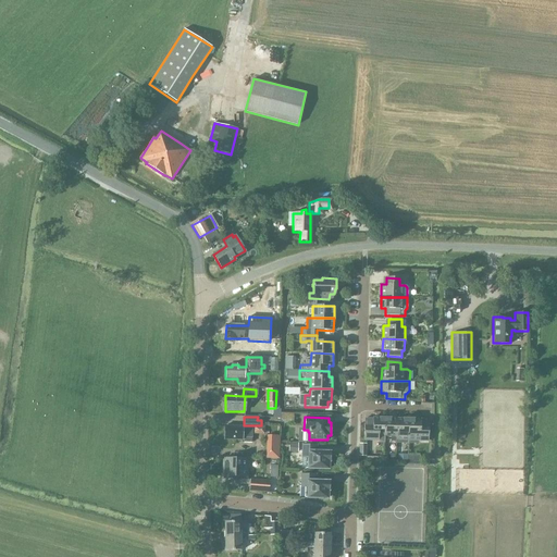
[(364,441),(379,441),(384,443),(385,435),(385,418),(373,418),(373,419),(364,419),(364,441)]
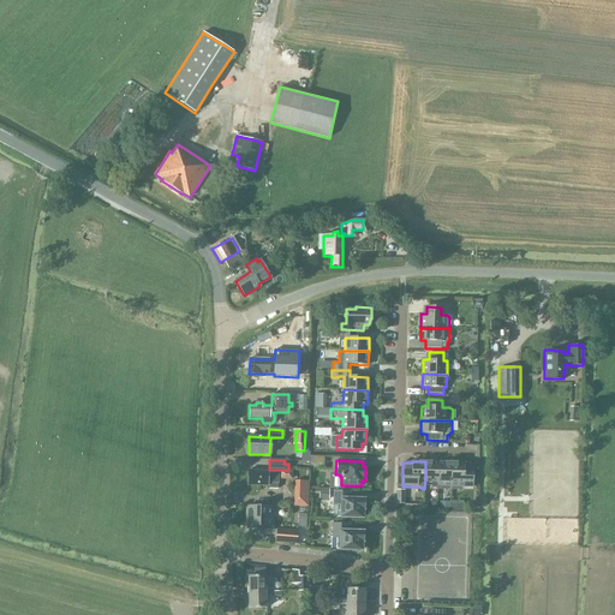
[(431,488),(437,488),(439,463),(425,461),(425,481),(431,482),(431,488)]
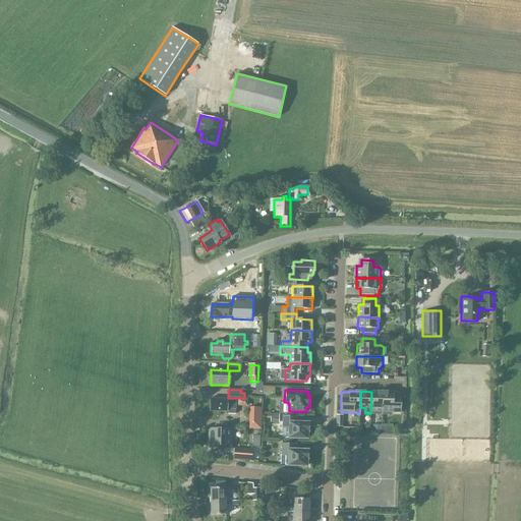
[(370,414),(382,414),(383,392),(371,392),(370,413),(370,414)]
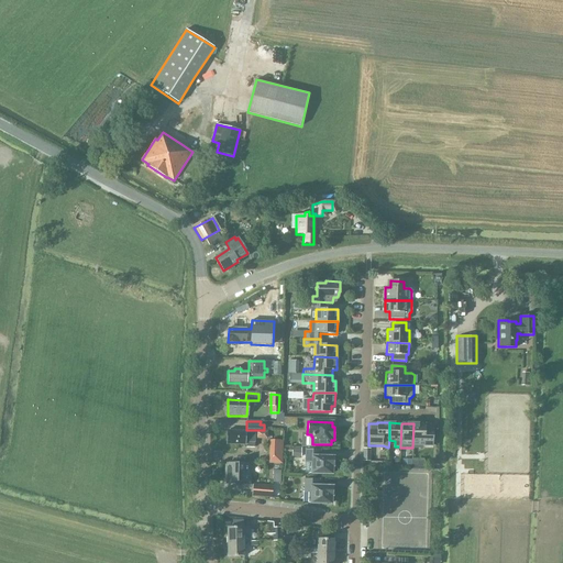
[(412,448),(420,448),(422,445),(432,445),(433,430),(432,430),(433,424),(426,424),(426,423),(414,423),(412,448)]
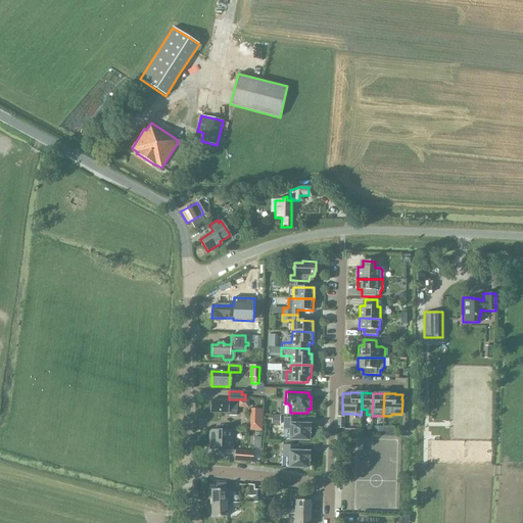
[(228,415),(235,416),(235,411),(236,411),(236,400),(210,400),(210,413),(226,413),(228,413),(228,415)]
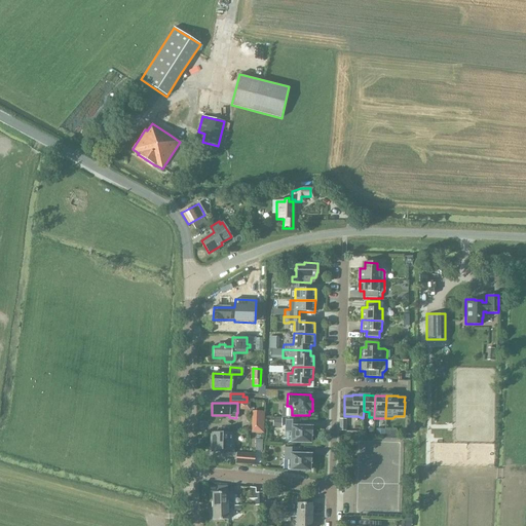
[(250,433),(259,433),(259,411),(251,411),(250,433)]
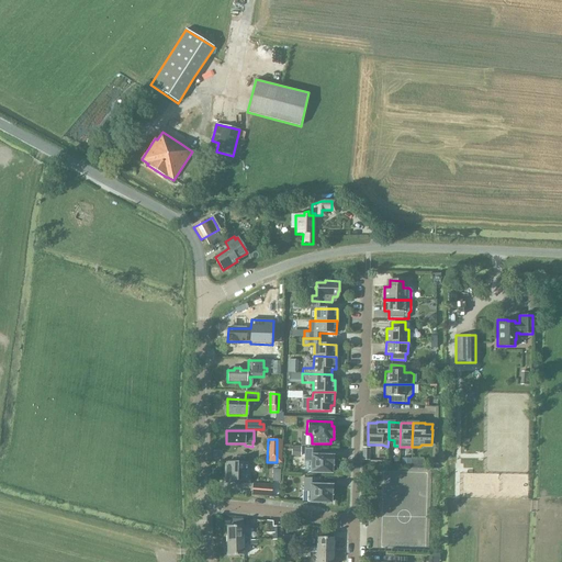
[(307,472),(330,473),(330,465),(333,465),(333,457),(318,457),(318,449),(304,449),(304,457),(308,457),(307,472)]
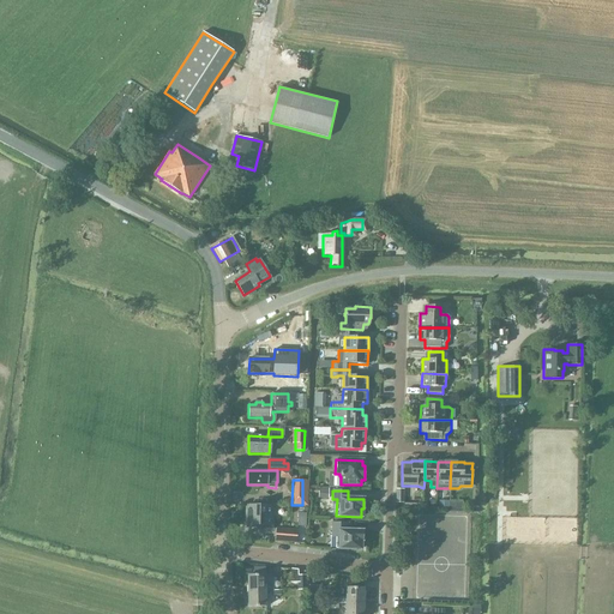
[(272,506),(246,506),(246,507),(245,507),(245,527),(246,527),(246,528),(272,529),(272,506)]
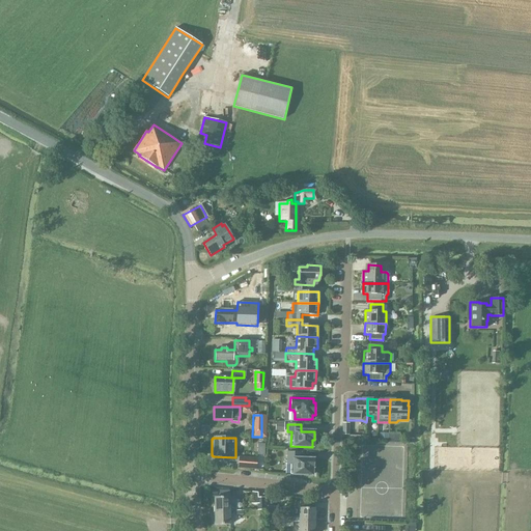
[(304,475),(304,476),(309,476),(309,475),(311,475),(311,468),(313,468),(313,459),(301,459),(301,452),(286,452),(286,459),(290,459),(290,474),(304,475)]
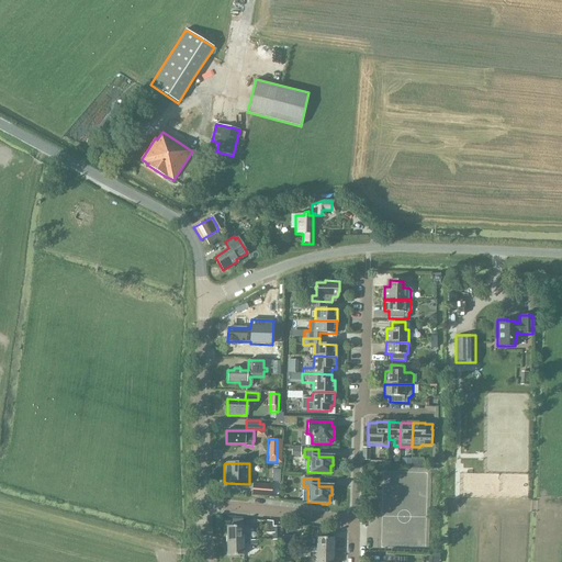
[(251,495),(271,497),(271,485),(251,484),(251,495)]
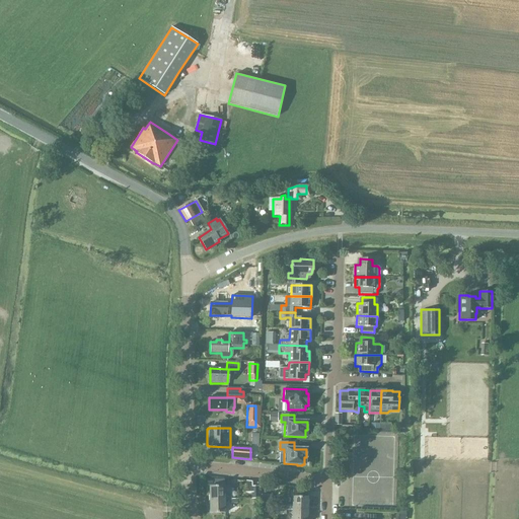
[(224,500),(230,500),(230,486),(224,487),(224,479),(215,479),(215,487),(210,487),(210,500),(224,500)]
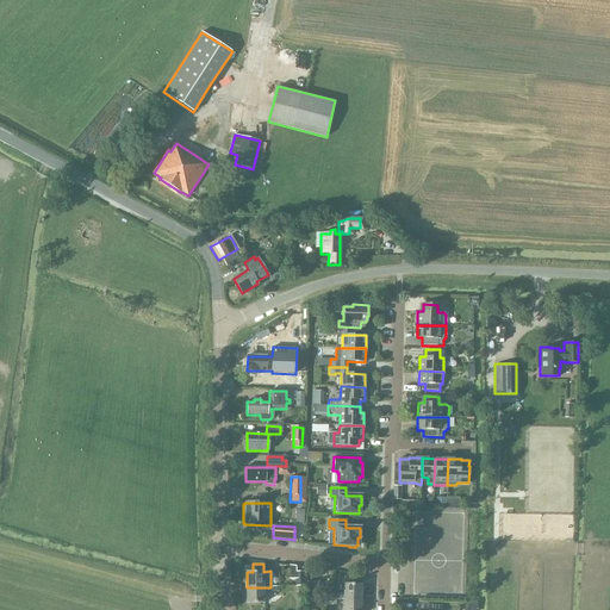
[(343,593),(336,593),(336,595),(328,595),(328,599),(361,601),(361,585),(343,584),(343,593)]
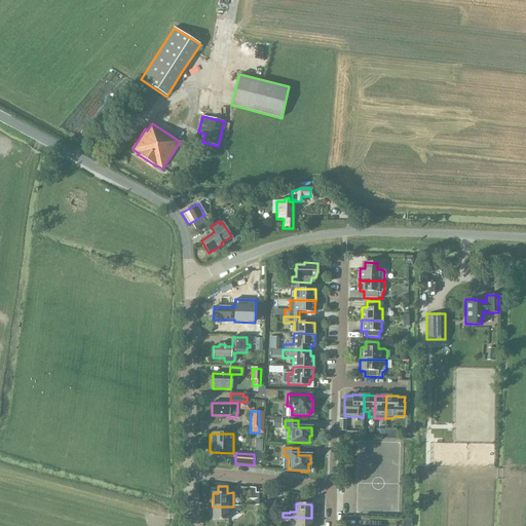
[(213,506),(213,520),(228,520),(227,506),(213,506)]
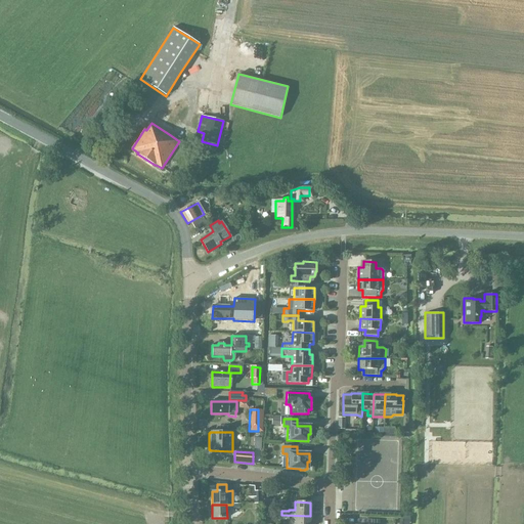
[(294,523),(309,523),(310,516),(281,515),(281,520),(295,520),(294,523)]
